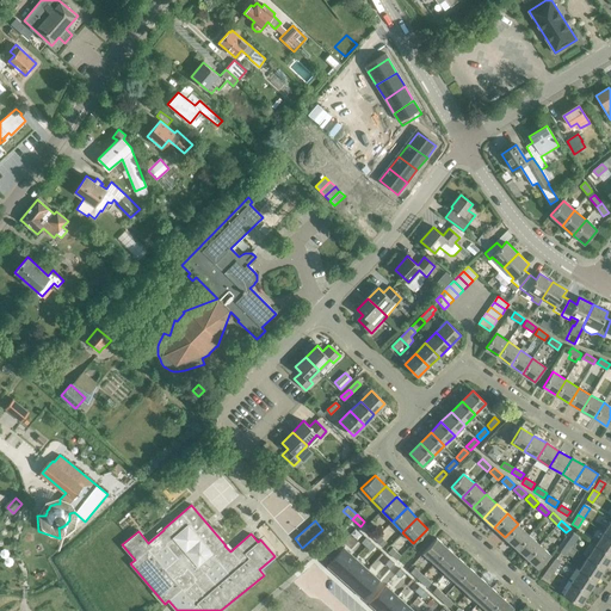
[(516,548),(529,534),(518,524),(505,537),(516,548)]
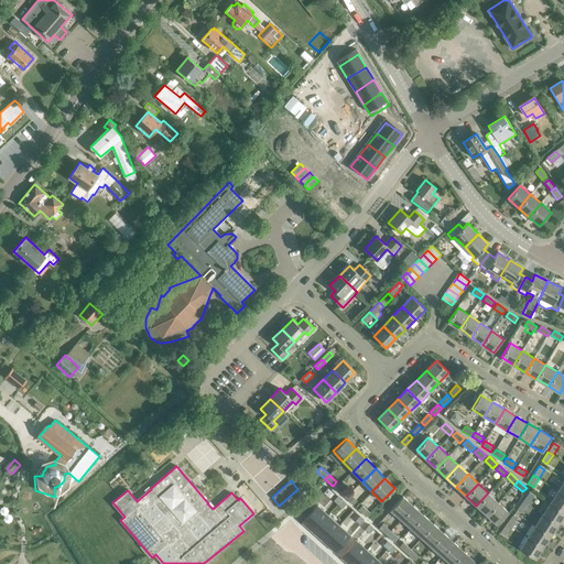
[(345,498),(349,494),(342,486),(337,490),(345,498)]
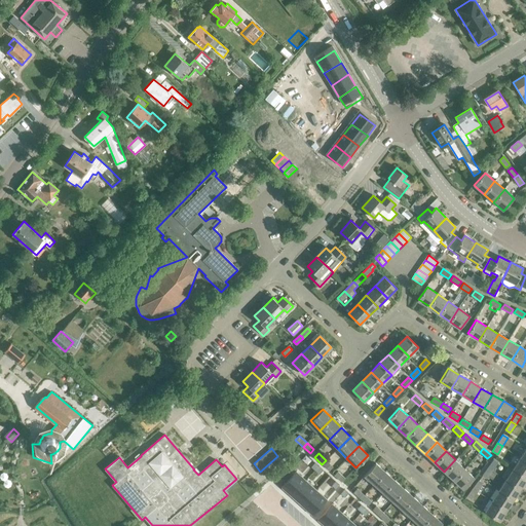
[(525,477),(525,461),(520,458),(513,468),(525,477)]
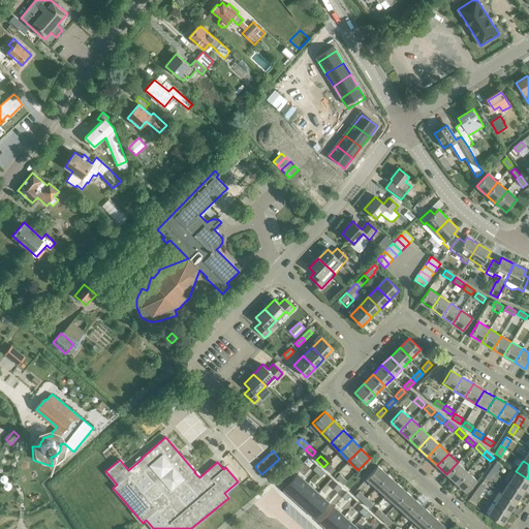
[(456,483),(467,471),(458,462),(446,474),(456,483)]
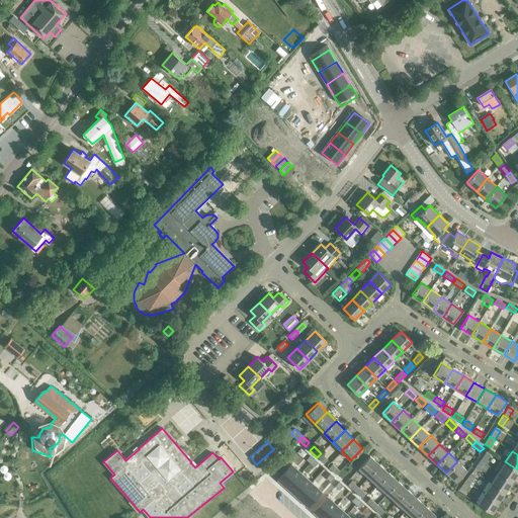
[(481,459),(485,463),(491,455),(486,452),(481,459)]
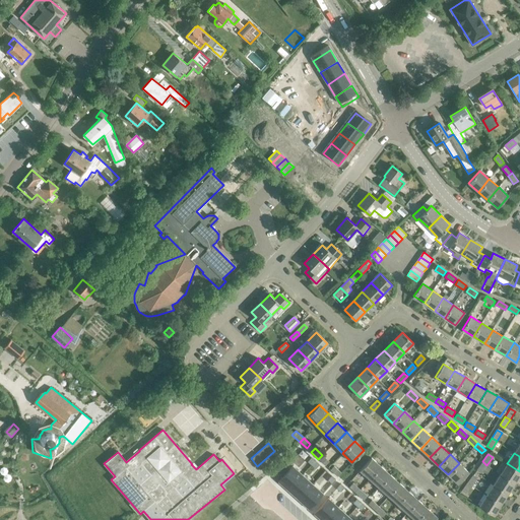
[(322,455),(318,459),(326,465),(329,461),(322,455)]
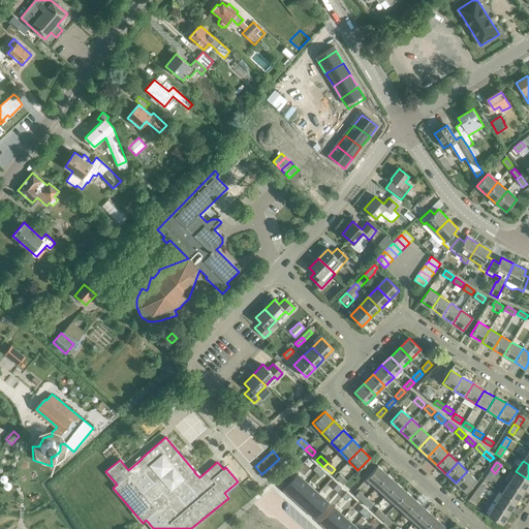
[(376,488),(387,474),(378,466),(367,478),(376,488)]
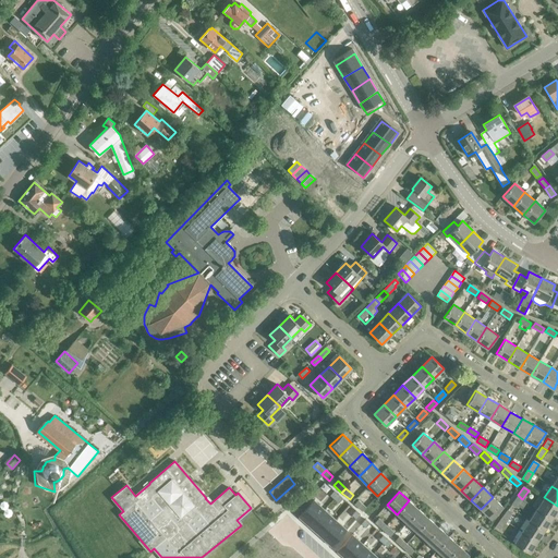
[(516,508),(522,499),(518,495),(511,504),(516,508)]
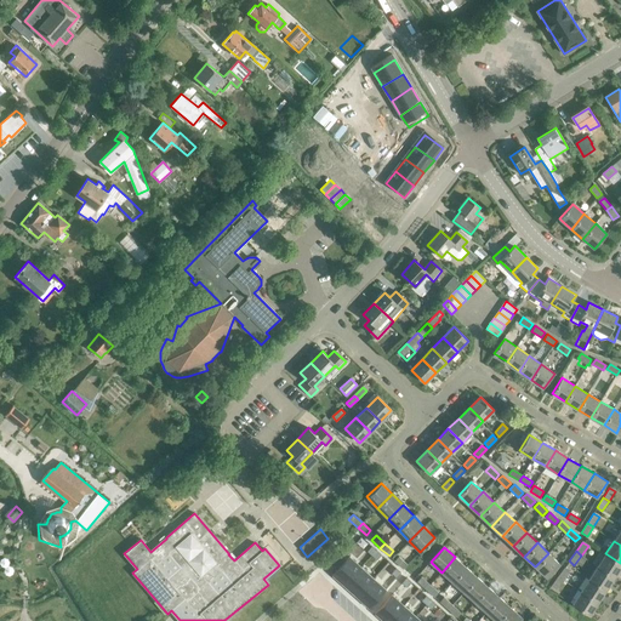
[(548,553),(535,567),(547,577),(559,563),(548,553)]
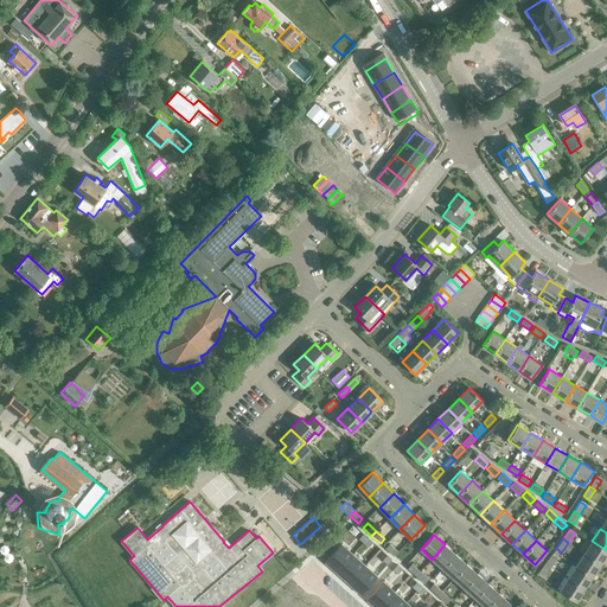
[(600,563),(606,553),(606,550),(592,541),(583,553),(600,563)]
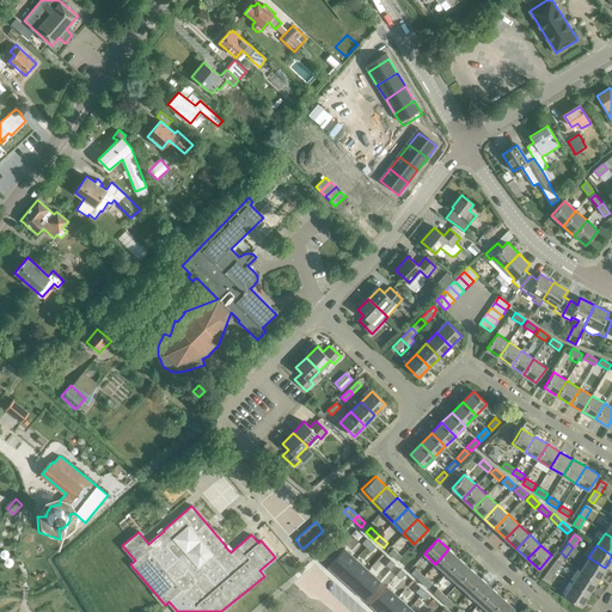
[(389,554),(397,561),(402,556),(393,548),(389,554)]
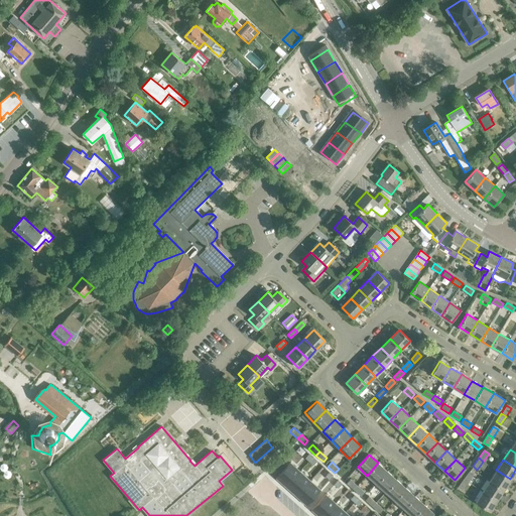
[(286,487),(300,472),(289,463),(276,478),(286,487)]
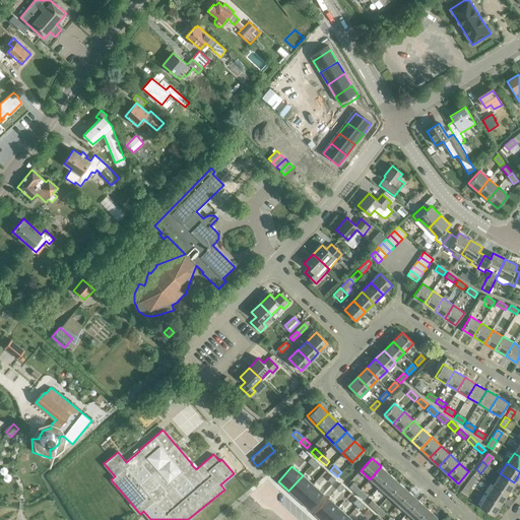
[(379,488),(390,475),(381,466),(370,479),(379,488)]
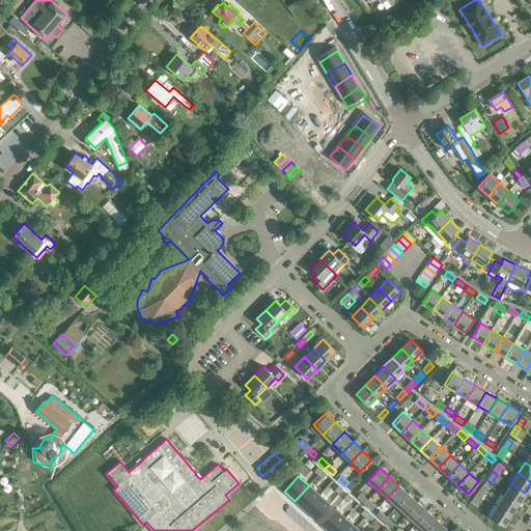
[(519,504),(525,493),(510,483),(504,494),(519,504)]
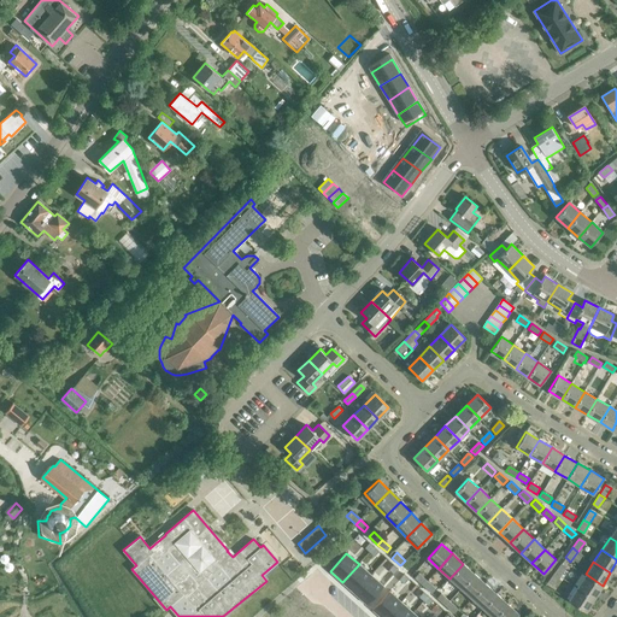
[(554,571),(560,575),(566,566),(562,563),(554,571)]
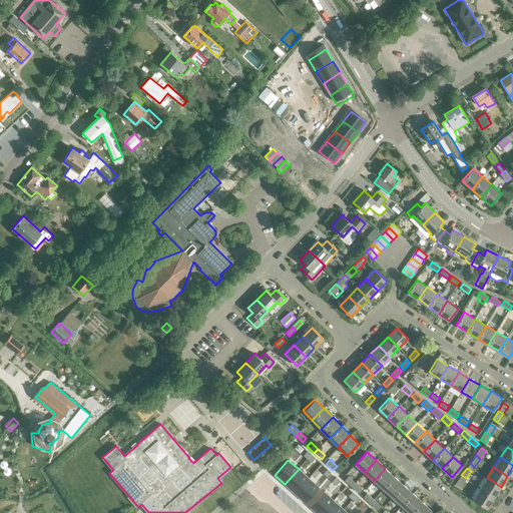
[(295,493),(308,478),(299,469),(285,484),(295,493)]
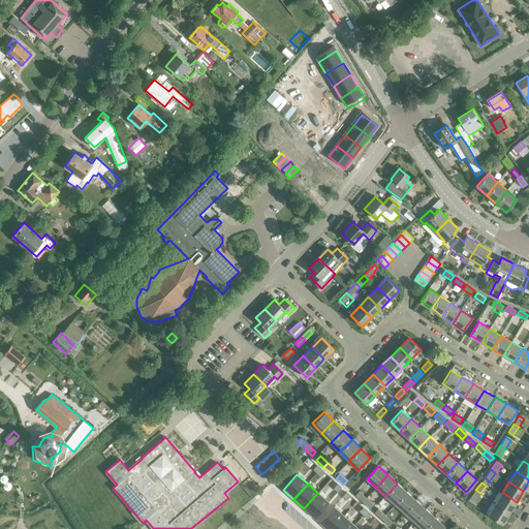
[(396,504),(407,492),(397,484),(385,496),(396,504)]
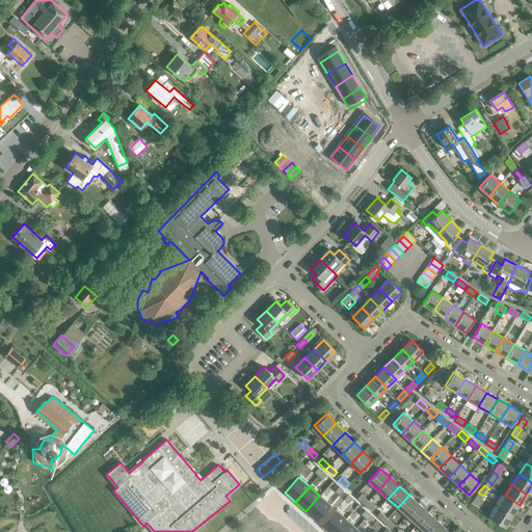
[(477,505),(483,496),(478,493),(472,502),(477,505)]
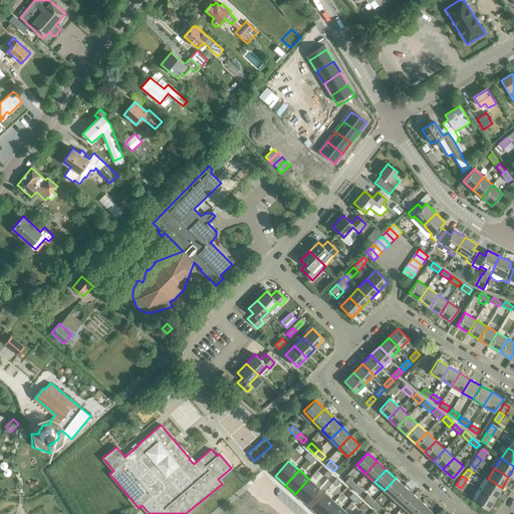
[(352,488),(356,484),(348,477),(345,481),(352,488)]
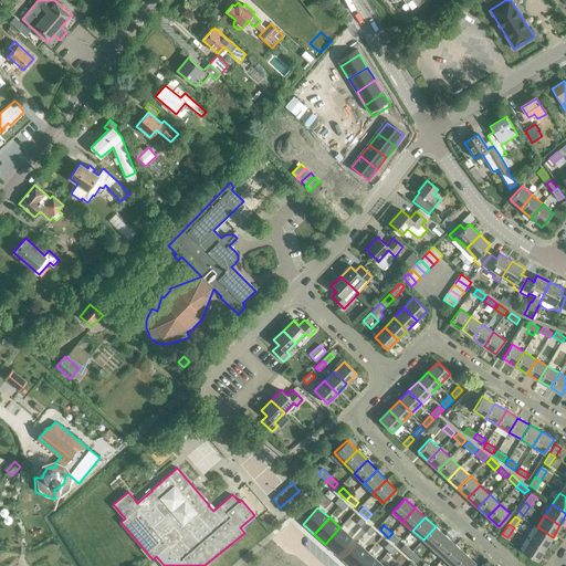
[(433,549),(446,535),(436,526),(423,540),(433,549)]
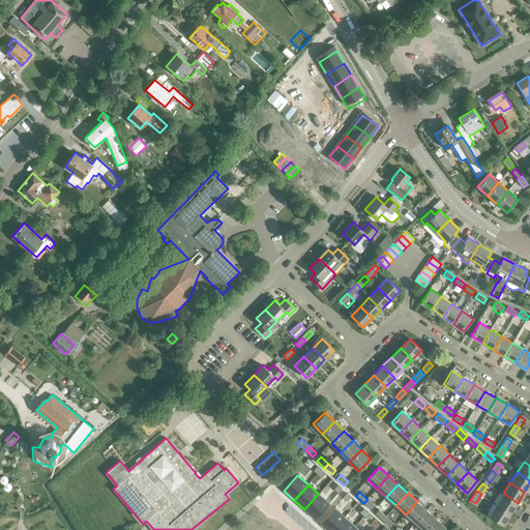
[(510,513),(518,503),(503,493),(496,504),(510,513)]
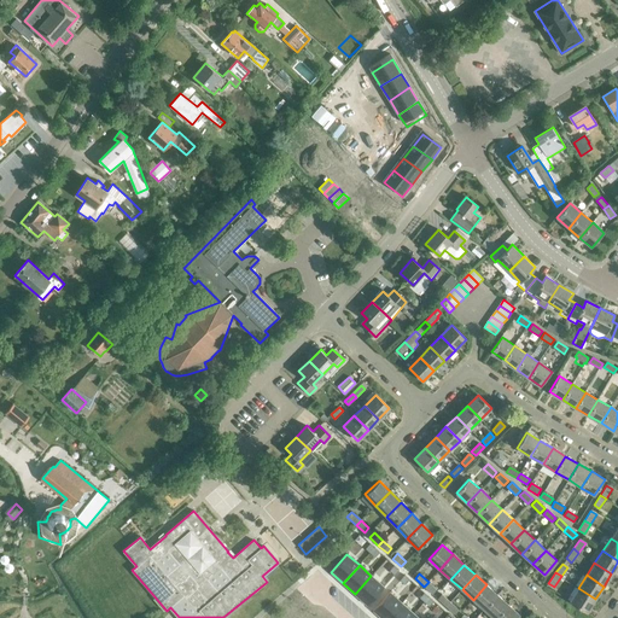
[(367,605),(384,587),(371,576),(355,594),(367,605)]
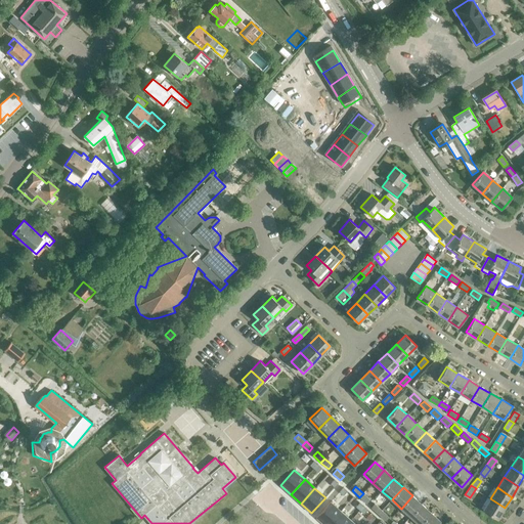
[(363,493),(359,497),(366,504),(370,499),(363,493)]
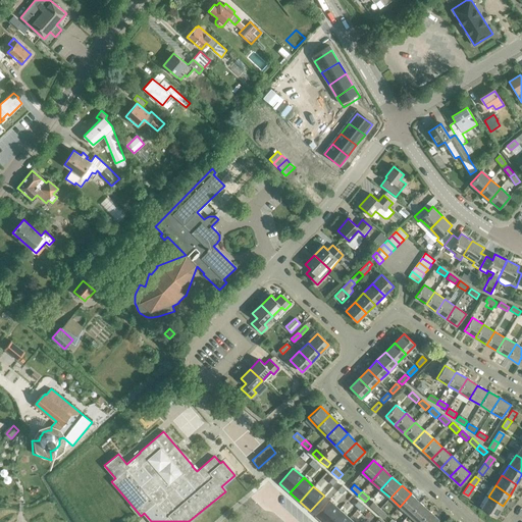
[(409,515),(420,503),(411,493),(400,507),(409,515)]
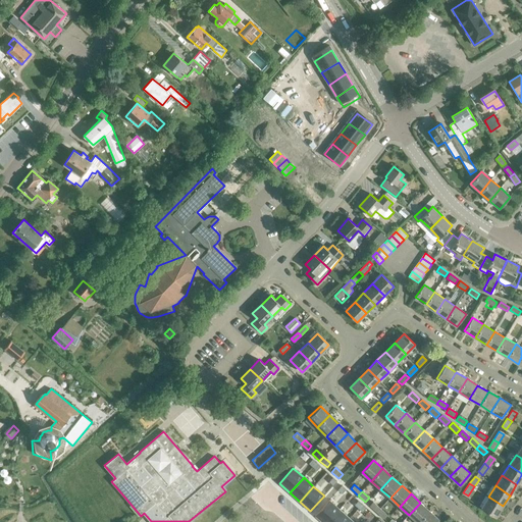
[(496,517),(503,506),(488,497),(481,507),(496,517)]
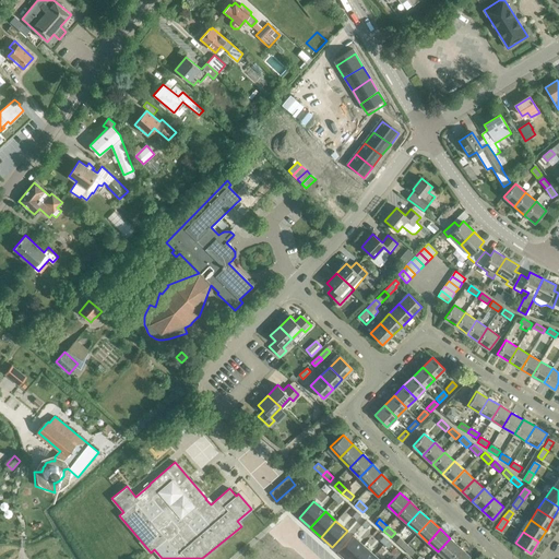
[(345,558),(351,558),(364,545),(352,535),(337,551),(345,558)]
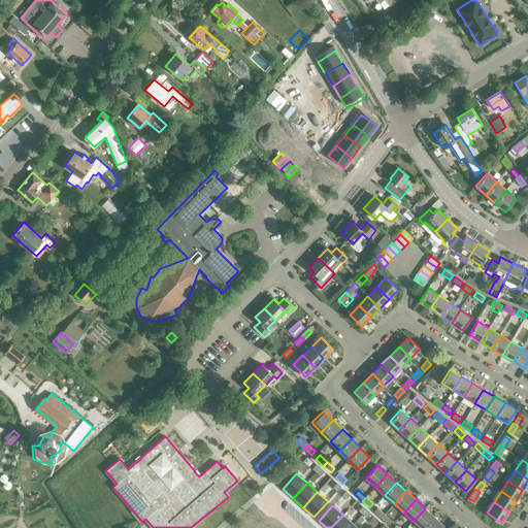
[(382,519),(385,515),(377,507),(373,512),(382,519)]
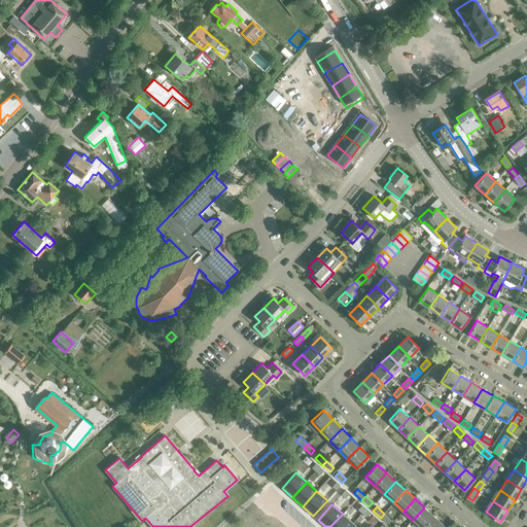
[(420,526),(423,526),(433,516),(424,507),(413,520),(420,526)]
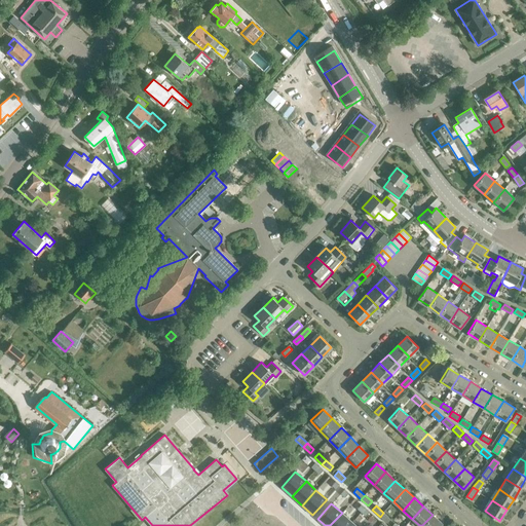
[(347,525),(352,522),(342,513),(330,525),(347,525)]
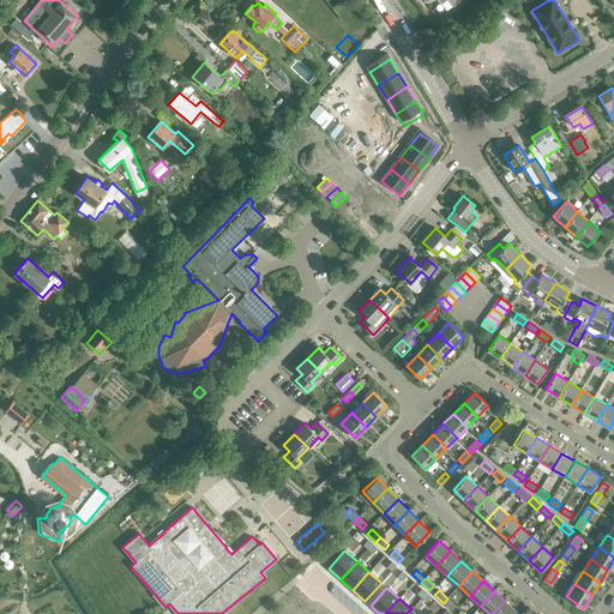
[(447,599),(444,603),(451,611),(456,606),(447,599)]
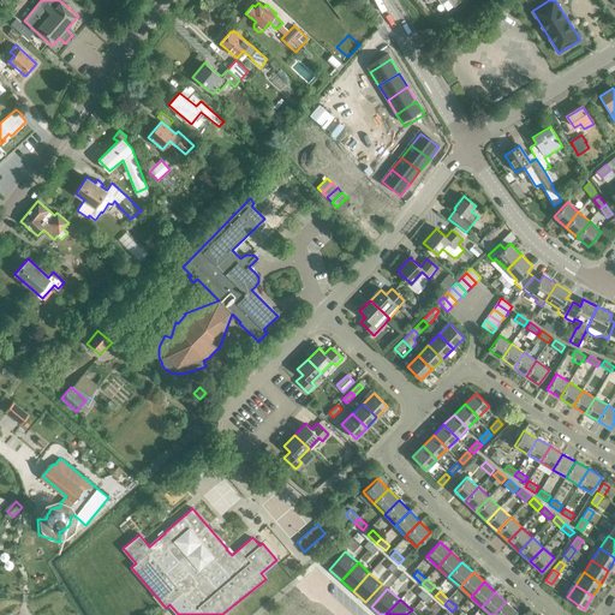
[(506,602),(494,614),(514,614),(518,613),(506,602)]
